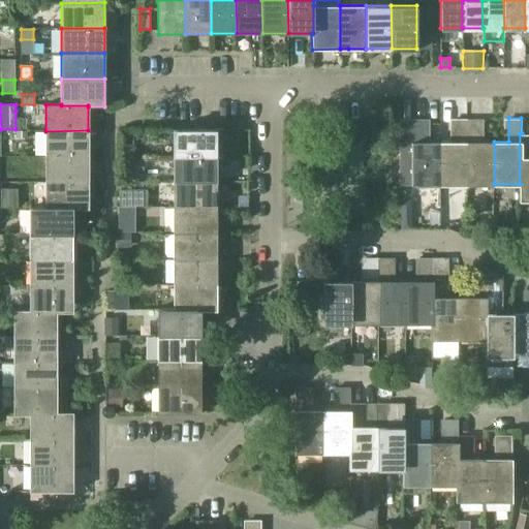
[(411,185),(440,184),(439,142),(426,143),(425,119),(412,119),(413,143),(411,143),(411,185)]
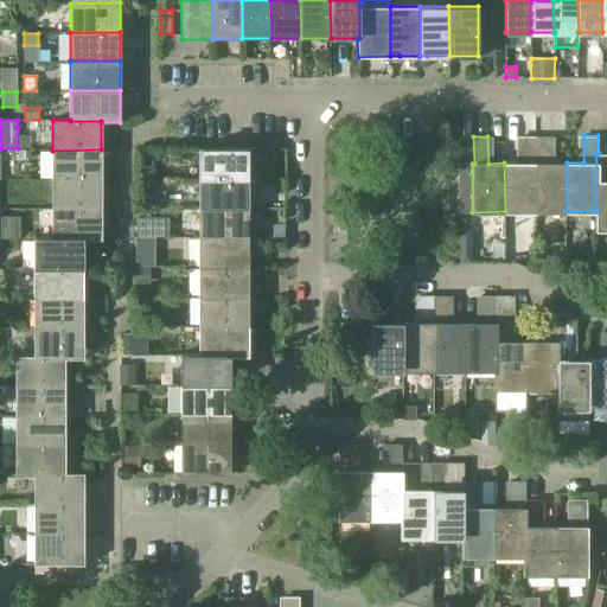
[(505,211),(537,211),(536,136),(522,136),(522,163),(504,163),(505,211)]
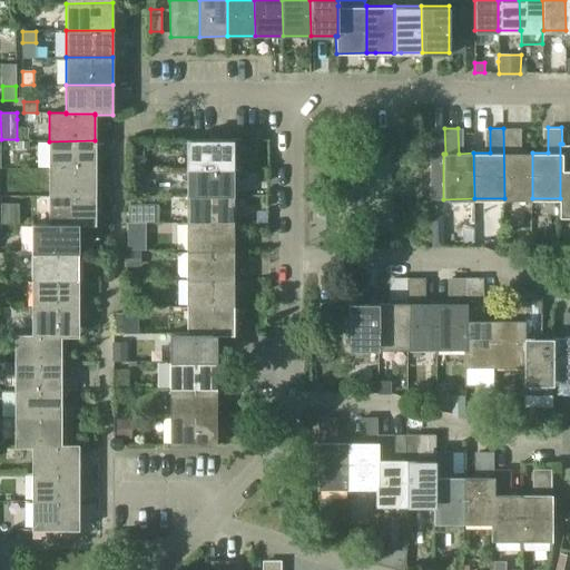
[(504,198),(532,198),(532,153),(517,154),(517,128),(503,128),(504,198)]
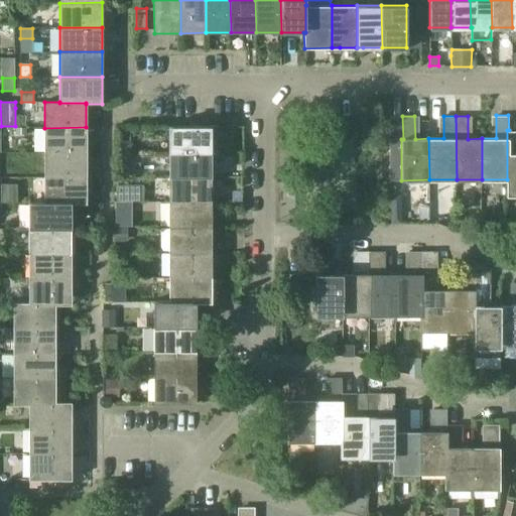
[(44,128),(44,152),(86,152),(86,127),(44,128)]
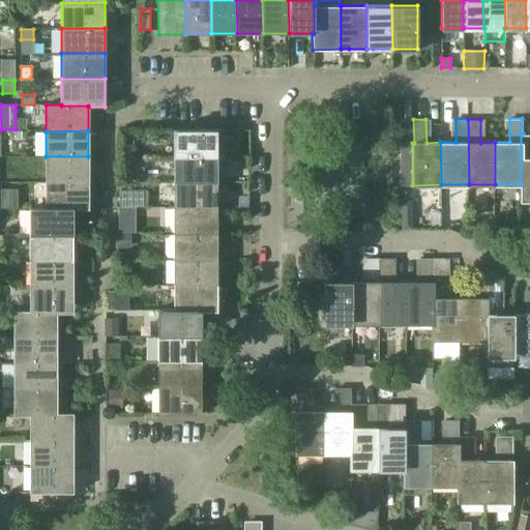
[(174,130),(174,156),(216,155),(216,130),(174,130)]
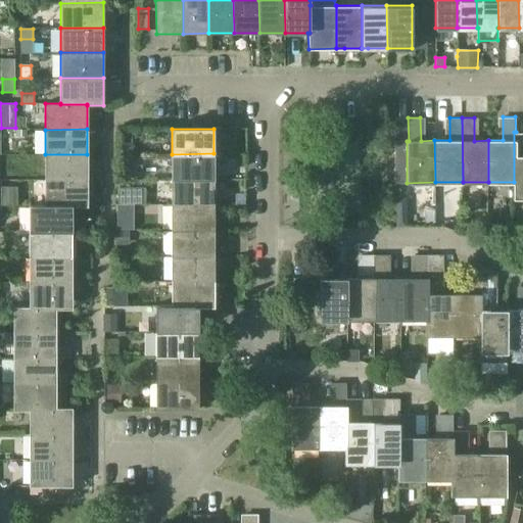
[(522,132),(516,132),(514,132),(514,182),(514,197),(522,197),(522,132)]
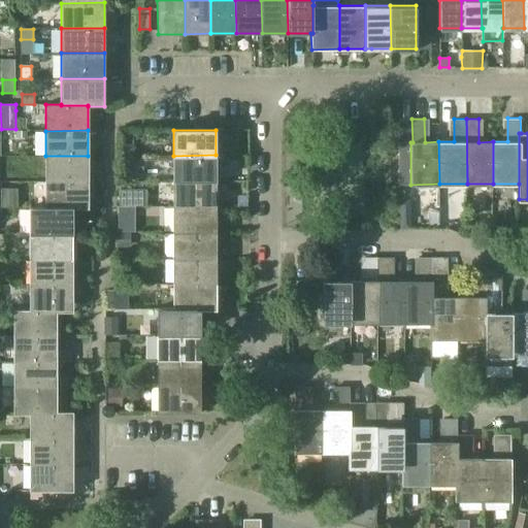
[(123,166),(133,166),(133,156),(124,155),(123,166)]
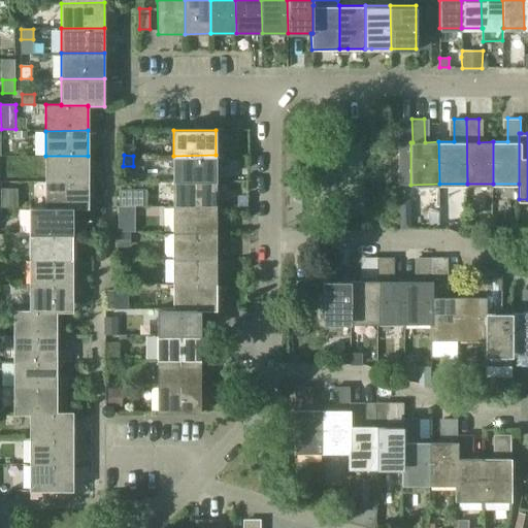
[(216,155),(173,156),(173,180),(216,180),(216,155)]
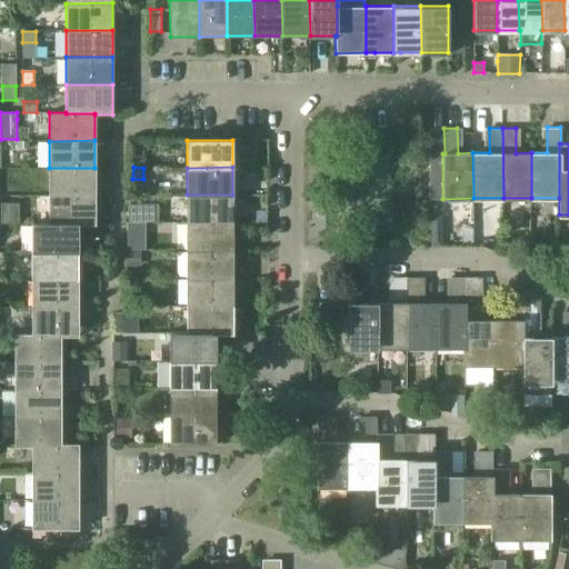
[(95,168),(49,168),(49,195),(95,195),(95,168)]
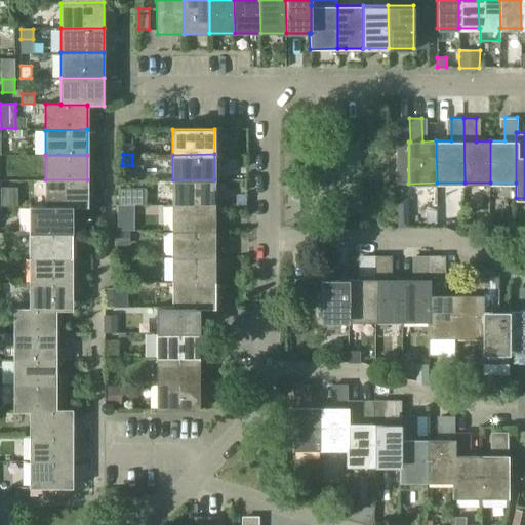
[(71,206),(87,207),(87,179),(45,179),(45,206),(71,206)]
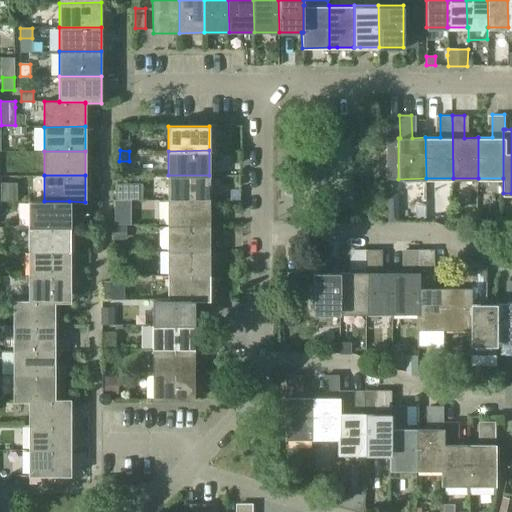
[(168,175),(168,200),(209,200),(209,175),(168,175)]
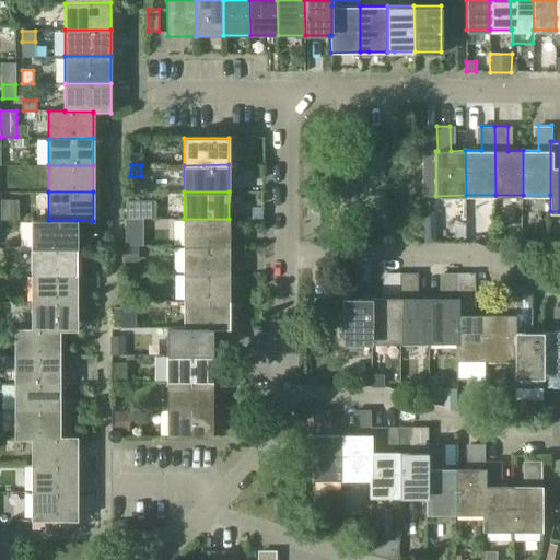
[(15,201),(1,201),(1,220),(15,220),(15,201)]
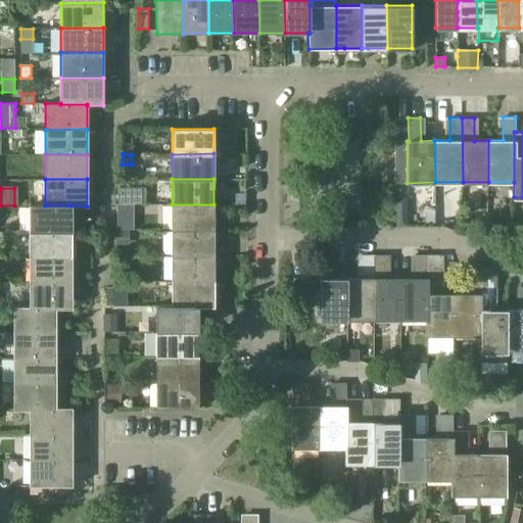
[(130,188),(117,188),(119,204),(130,204),(130,188)]
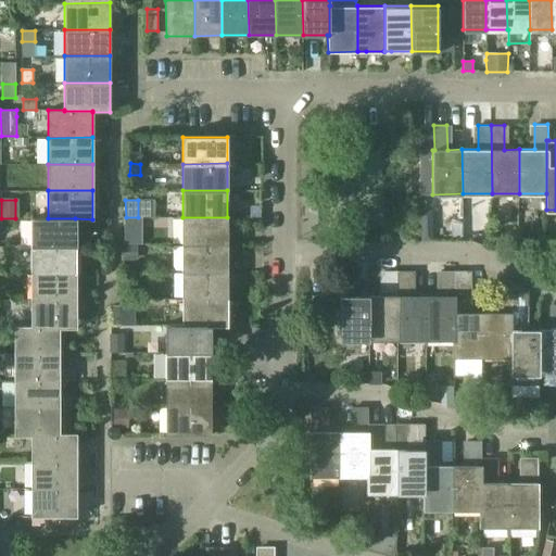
[(227,217),(182,217),(182,243),(227,243),(227,217)]
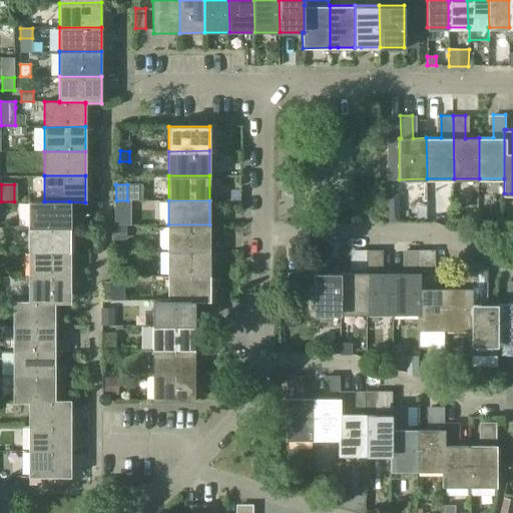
[(44,201),(28,201),(28,227),(69,227),(69,201),(44,201)]
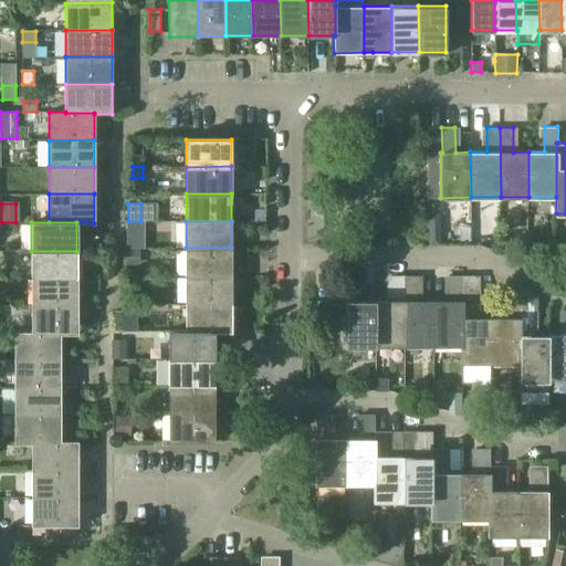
[(440,244),(440,232),(427,232),(427,244),(440,244)]
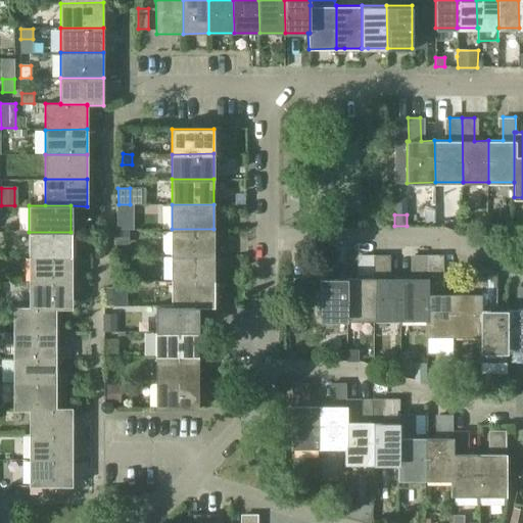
[(214,254),(214,229),(172,229),(172,254),(214,254)]
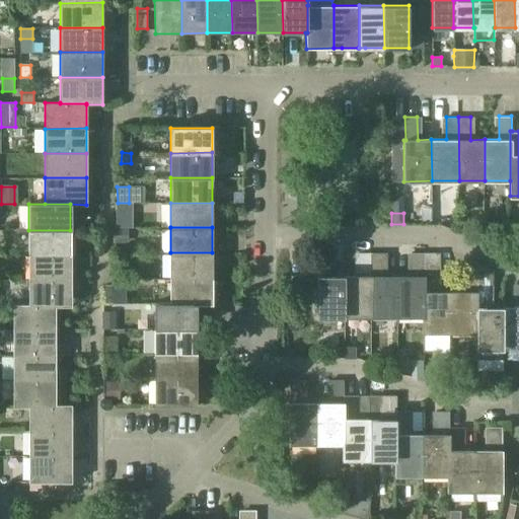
[(115,228),(115,242),(127,242),(127,228),(115,228)]
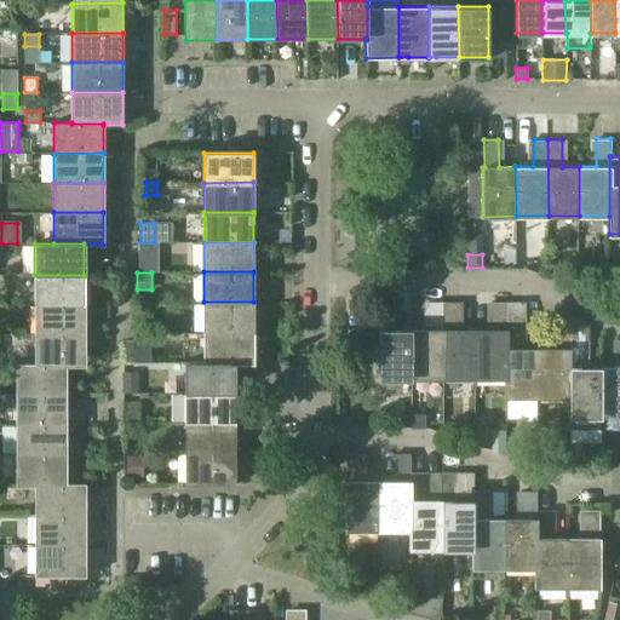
[(84,275),(34,275),(34,304),(85,304),(84,275)]
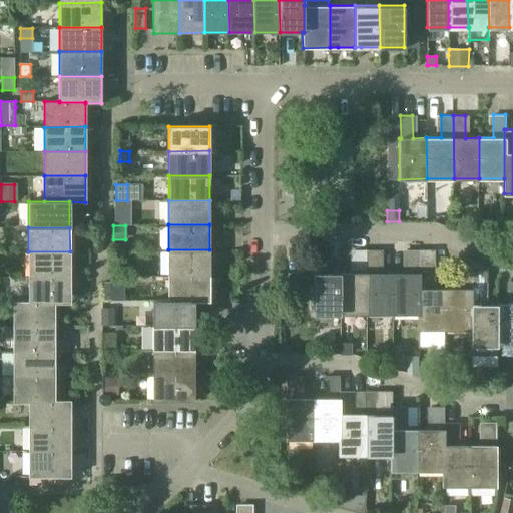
[(209,249),(168,249),(168,276),(209,276),(209,249)]
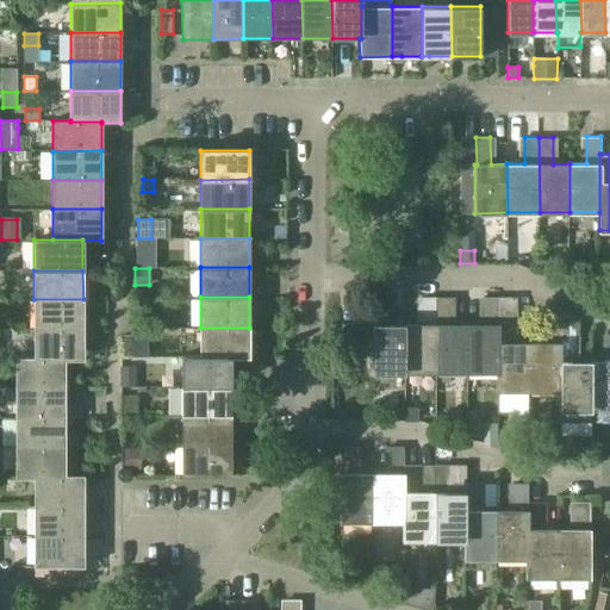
[(374,325),(372,324),(373,374),(404,374),(404,324),(387,324),(387,297),(373,297),(374,325)]
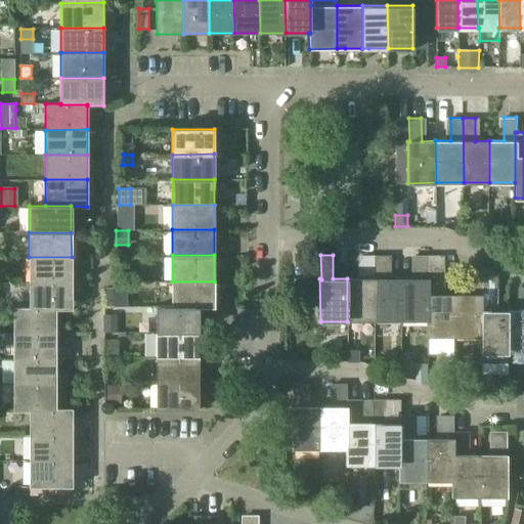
[(347,278),(347,321),(375,320),(374,255),(362,255),(362,277),(347,278)]
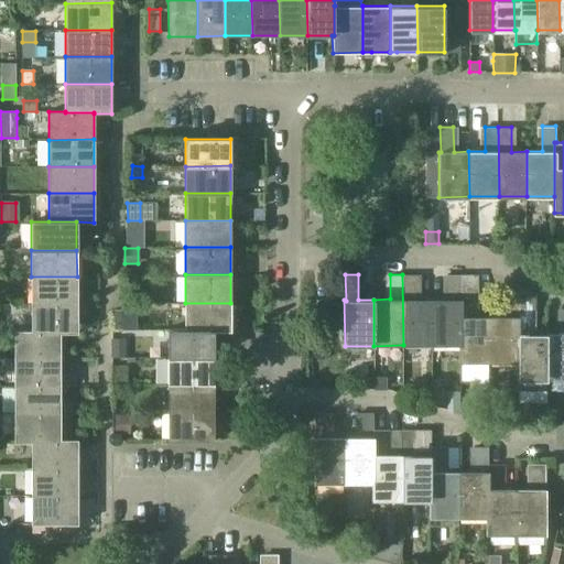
[(415,274),(402,274),(403,345),(432,345),(432,299),(416,299),(415,274)]
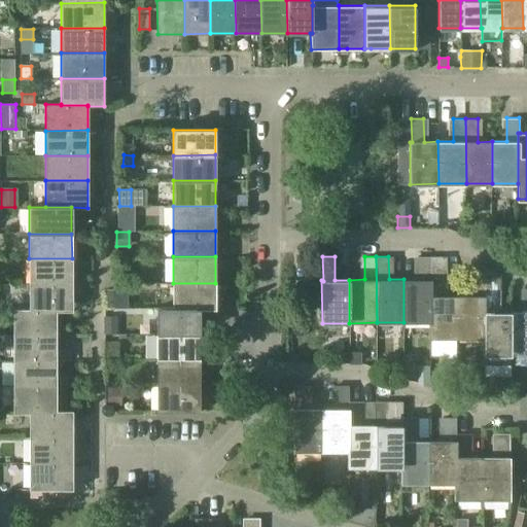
[(430,256),(418,256),(418,279),(403,279),(403,322),(429,322),(430,322),(430,256)]
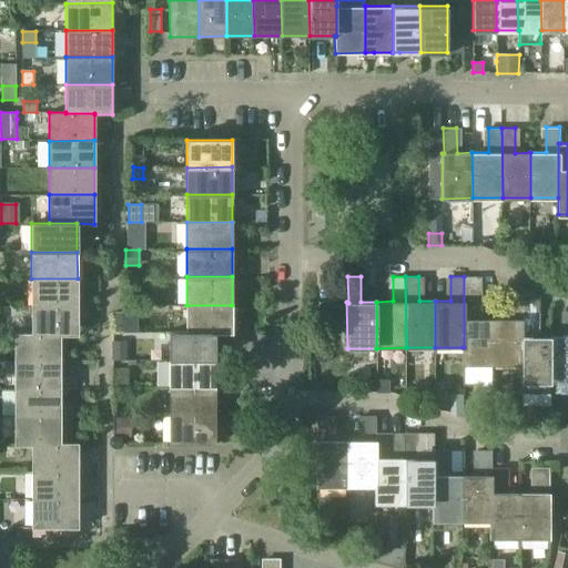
[(494,365),(494,318),(477,318),(477,276),(464,276),(464,347),(463,347),(463,365),(494,365)]
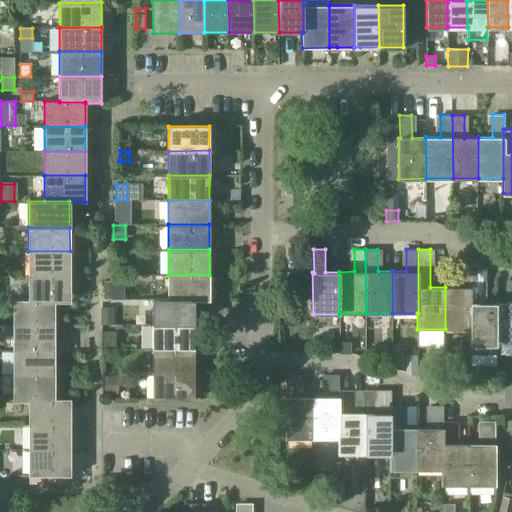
[(70,251),(28,251),(28,275),(70,275),(70,251)]
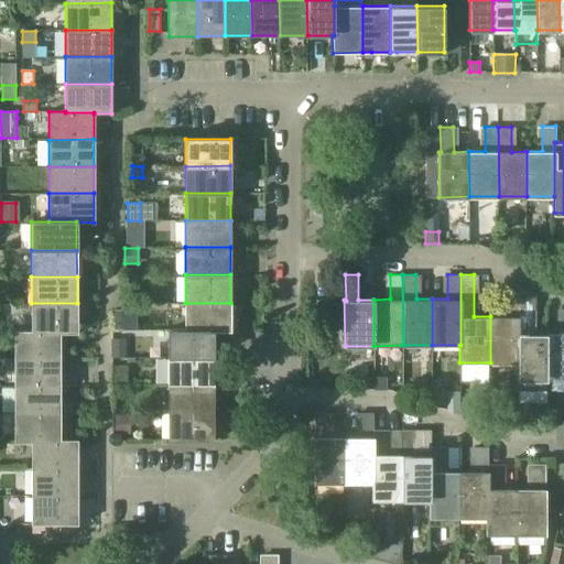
[(518,308),(519,308),(519,291),(506,292),(506,316),(490,316),(490,362),(517,362),(518,362),(518,308)]
